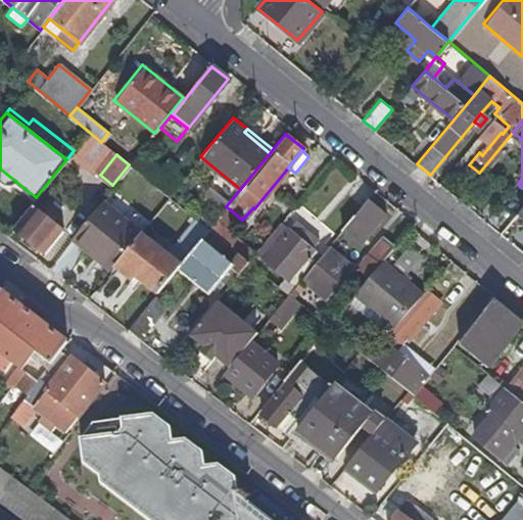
[(159,167),(170,175),(179,164),(168,156),(159,167)]
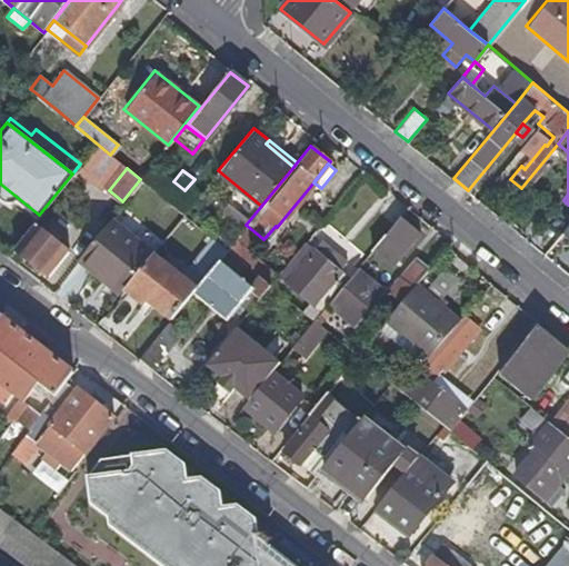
[(39,215),(0,184),(0,190),(36,218),(39,215)]
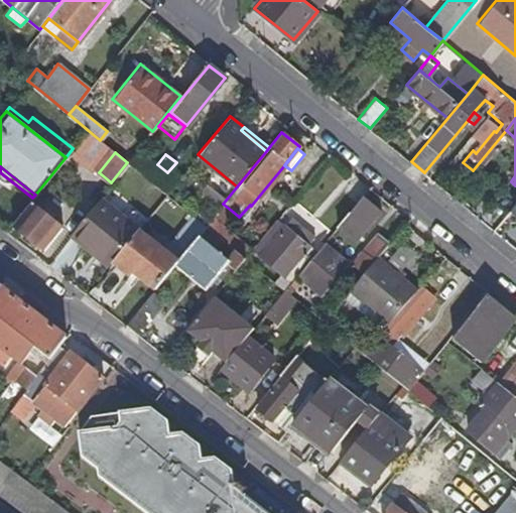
[(380,209),(363,194),(363,195),(349,211),(337,225),(354,239),(368,222),(369,222),(380,209)]
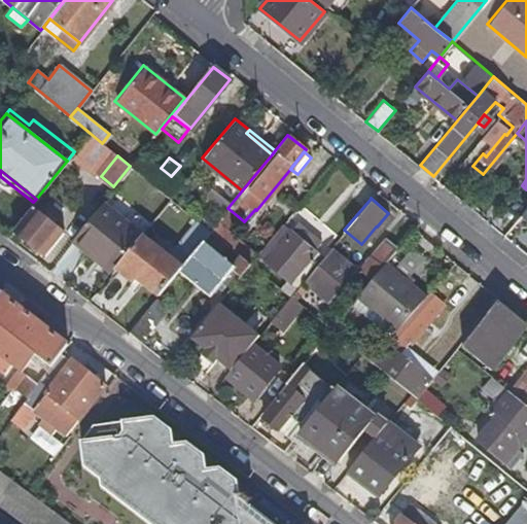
[(126,219),(103,202),(100,206),(123,223),(126,219)]
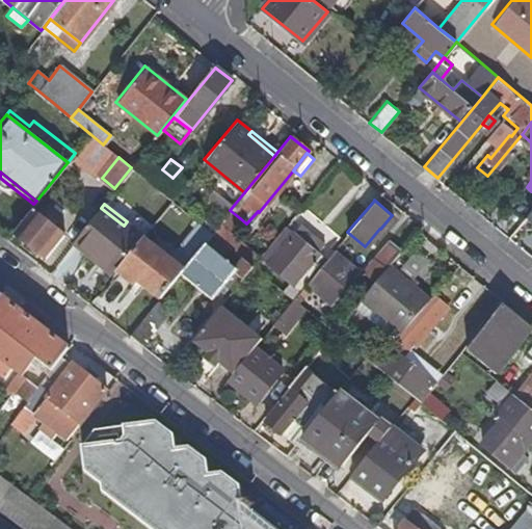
[(101,208),(100,207),(73,239),(75,240),(101,208)]
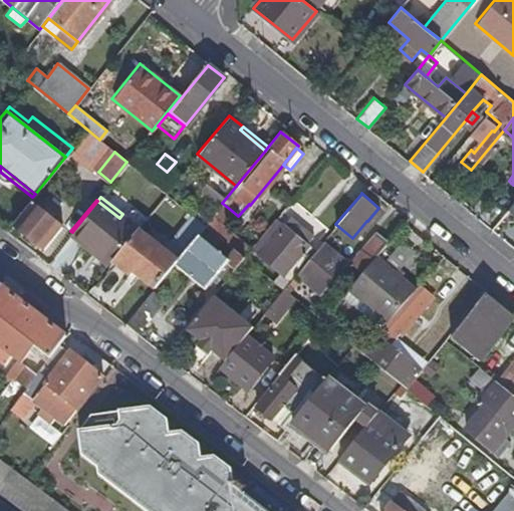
[(60,225),(29,201),(11,224),(43,248),(60,225)]
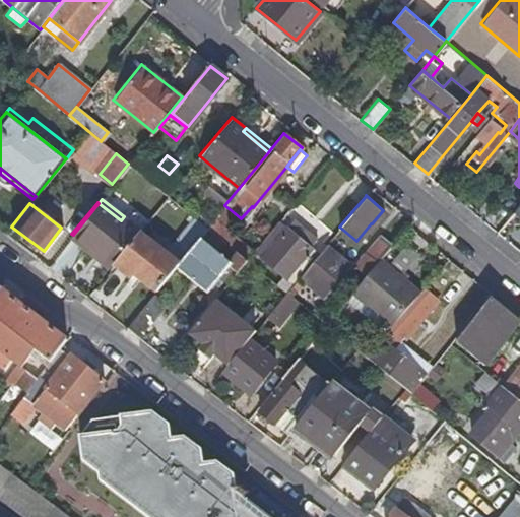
[(136,234),(121,220),(99,203),(73,235),(99,255),(111,265),(113,262),(136,234)]
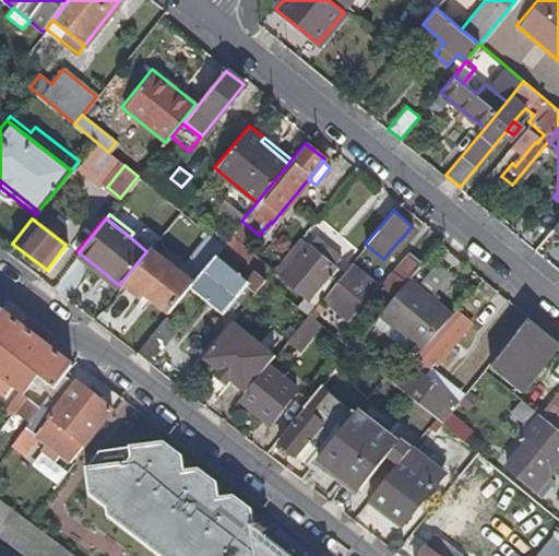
[(241,243),(252,229),(241,221),(232,234),(241,243)]
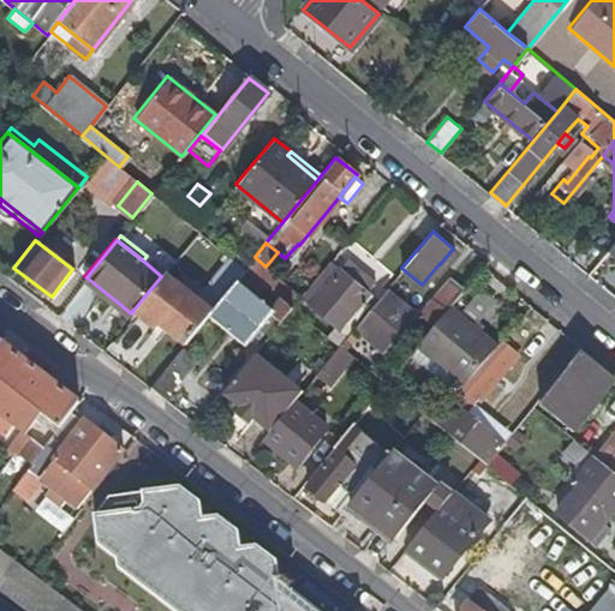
[(195,297),(165,273),(161,276),(133,310),(155,328),(159,323),(185,343),(208,313),(237,279),(245,269),(228,256),(195,297)]
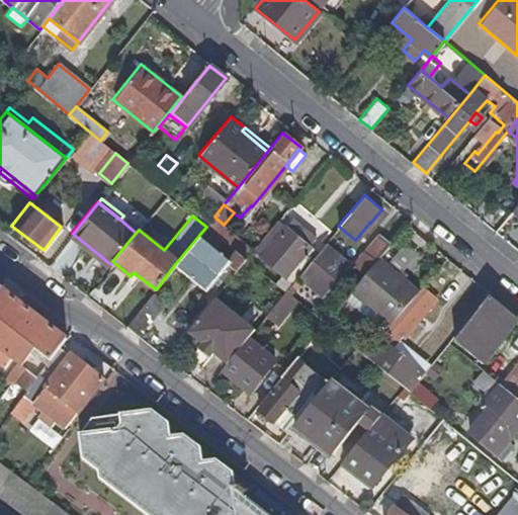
[(253,248),(224,225),(214,217),(206,227),(238,251),(246,258),(253,248)]
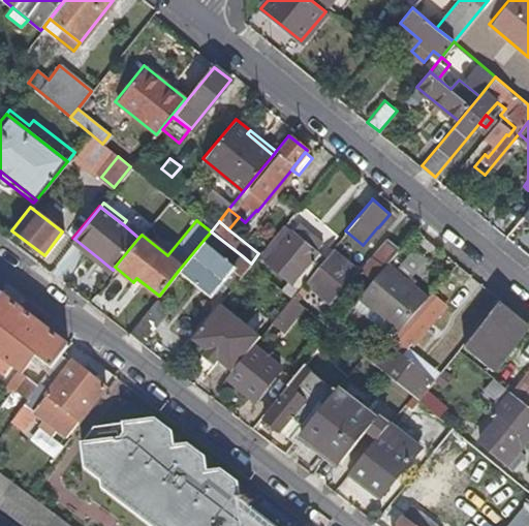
[(268,261),(299,287),(302,283),(305,279),(317,264),(324,255),(316,249),(293,229),(284,222),(258,253),(268,261)]
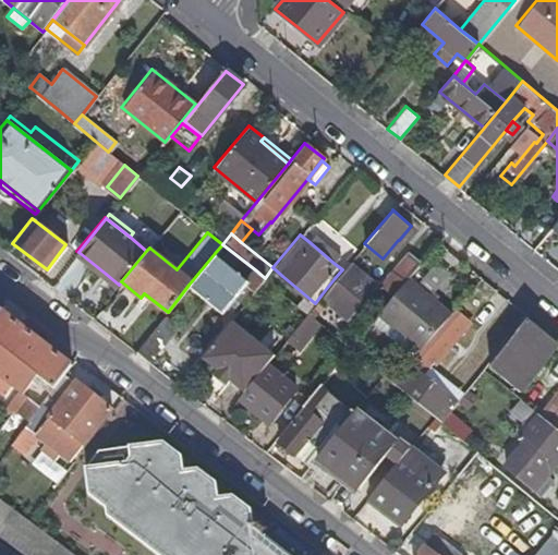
[(340,254),(316,234),(310,242),(334,263),(340,254)]
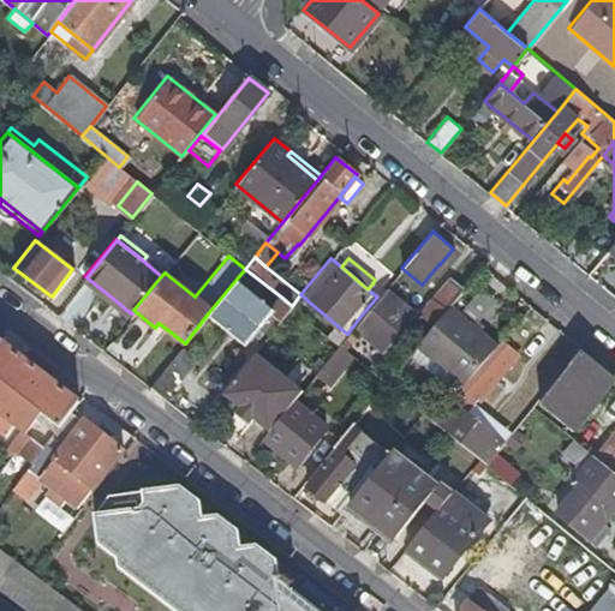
[(273,309),(282,298),(245,269),(237,279),(273,309)]
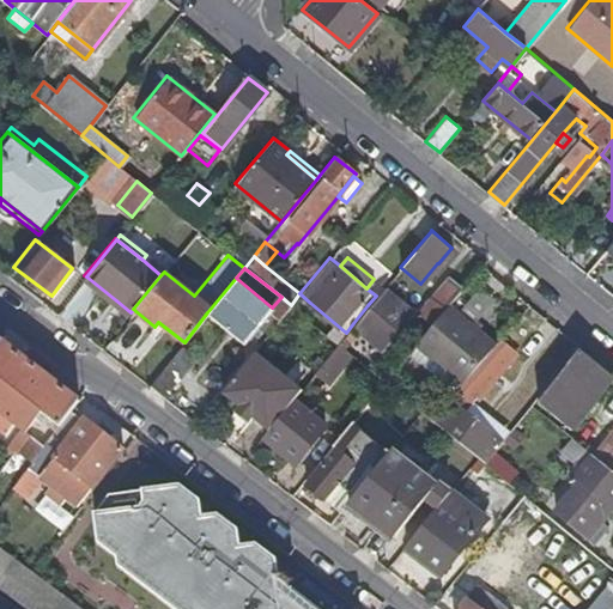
[(425,317),(432,323),(445,306),(448,303),(462,286),(450,275),(432,296),(419,311),(425,317)]
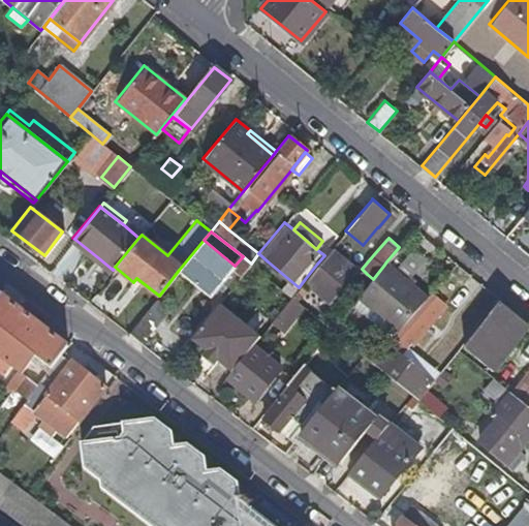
[(100,259),(74,239),(71,242),(97,263),(100,259)]
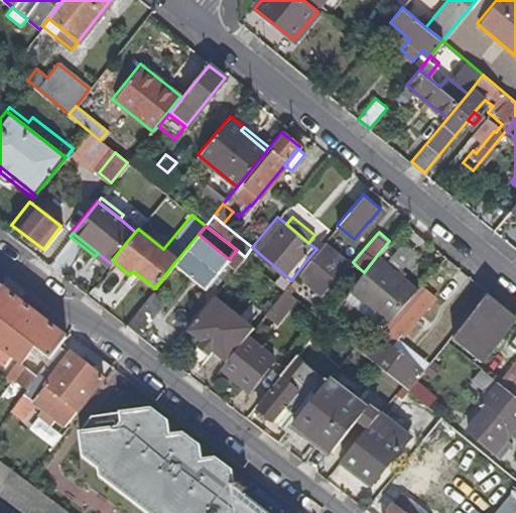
[(229,259),(199,234),(174,263),(206,288),(223,267),(227,270),(231,265),(235,269),(245,257),(237,250),(229,259)]
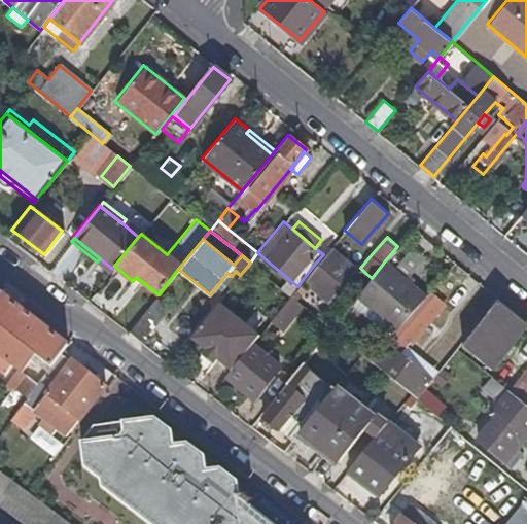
[(413,245),(396,263),(410,276),(426,257),(413,245)]
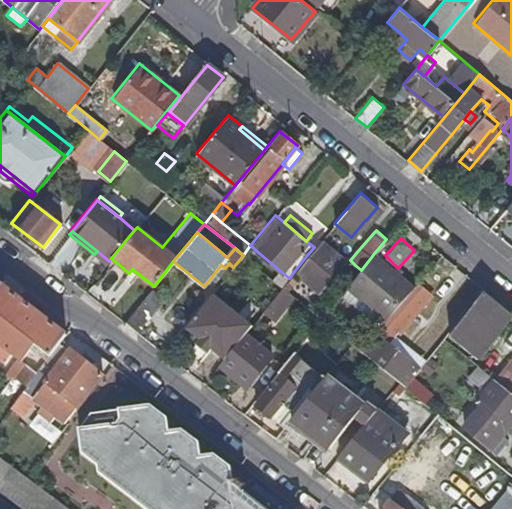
[(342,260),(320,241),(314,247),(307,255),(295,270),(318,289),(342,260)]
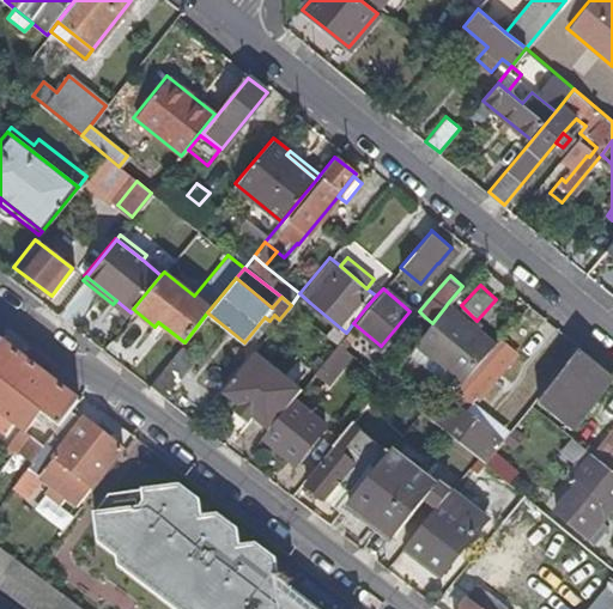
[(310,303),(299,293),(291,305),(302,314),(310,303)]
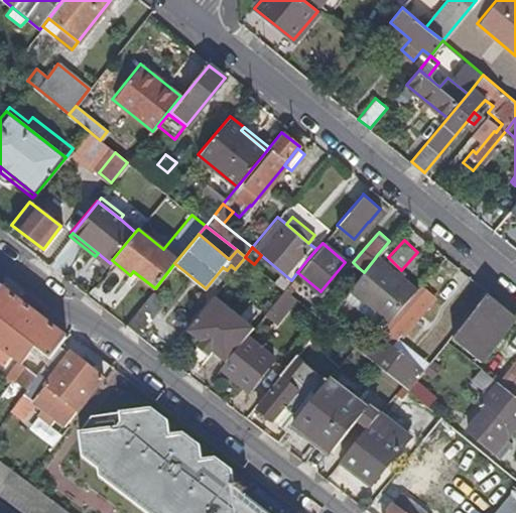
[(416,288),(377,255),(375,258),(364,272),(356,280),(349,289),(388,322),(400,307),(416,288)]
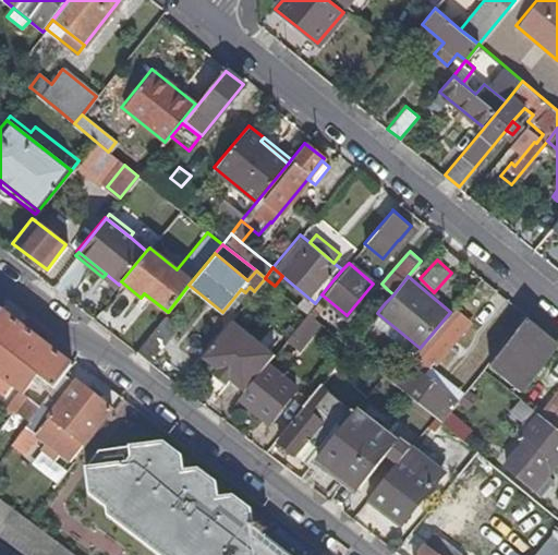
[(393,294),(387,289),(379,298),(385,303),(393,294)]
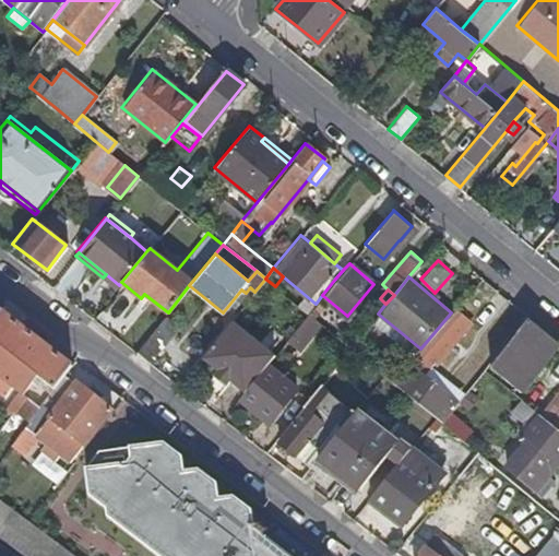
[(385,304),(380,298),(378,297),(368,308),(376,316),(378,314),(385,304)]
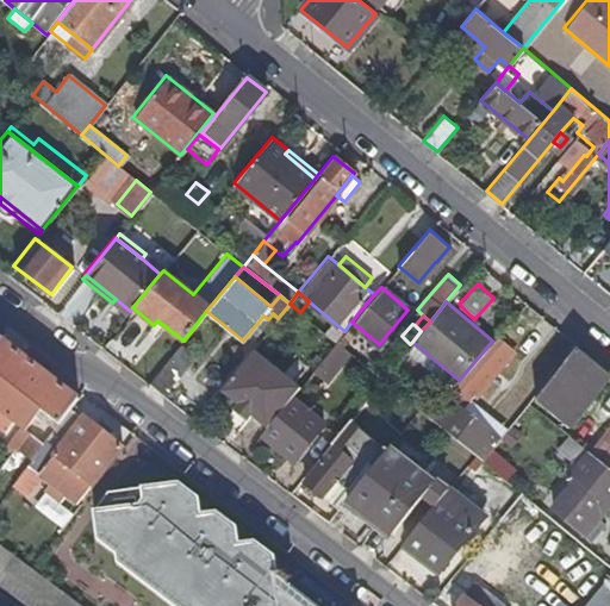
[(355,332),(348,326),(344,331),(336,341),(343,347),(355,332)]
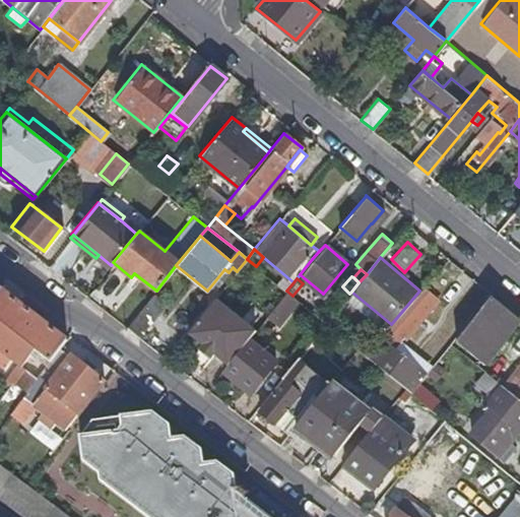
[(437,297),(424,285),(419,291),(403,310),(415,321),(437,297)]
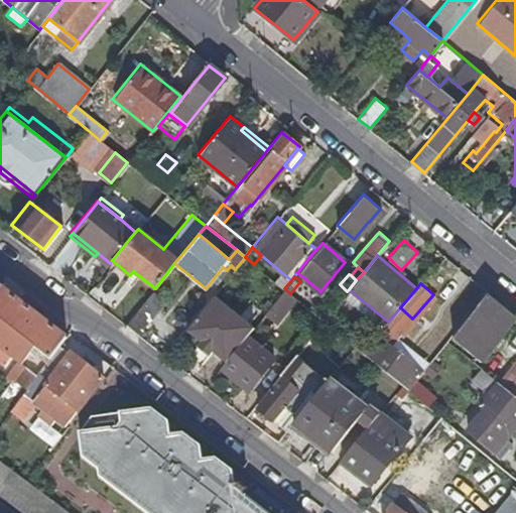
[(37,348),(49,357),(58,345),(66,335),(0,285),(0,284),(0,361),(5,365),(12,357),(23,365),(33,353),(37,348)]
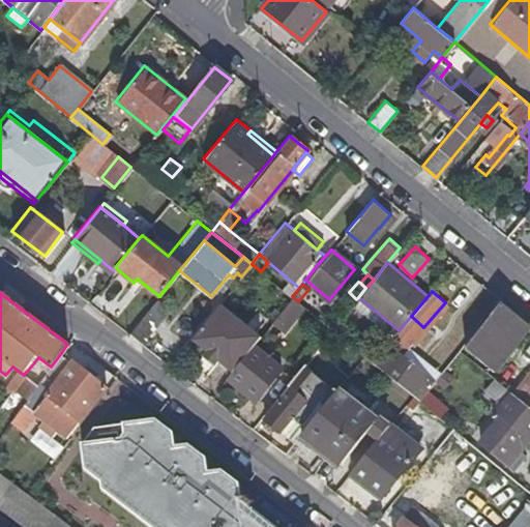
[(278,330),(300,303),(298,301),(292,296),(271,321),(269,324),(278,330)]
